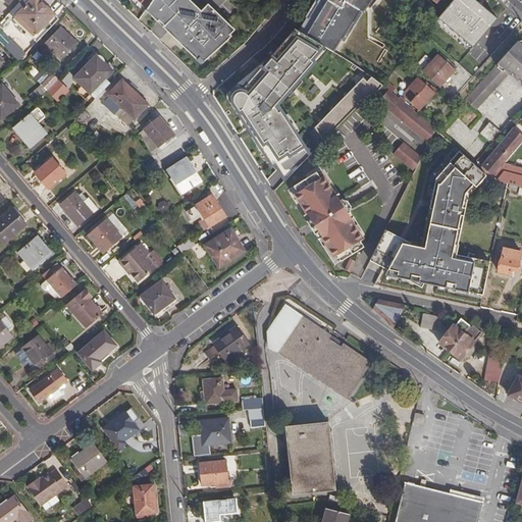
[(29,25),(36,33),(54,14),(39,0),(30,0),(16,13),(17,14),(14,16),(25,29),(29,25)]
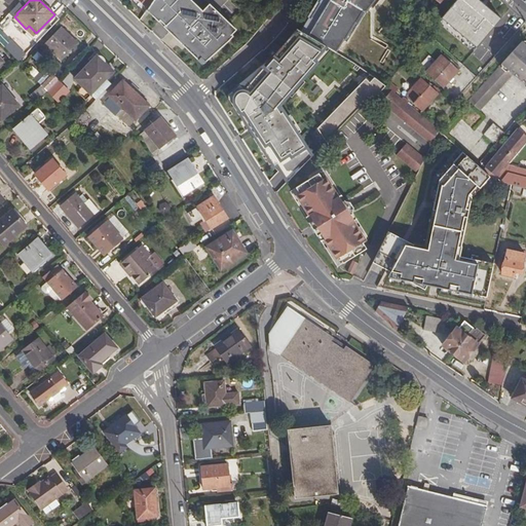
[(134,0),(145,10),(152,0),(134,0)]
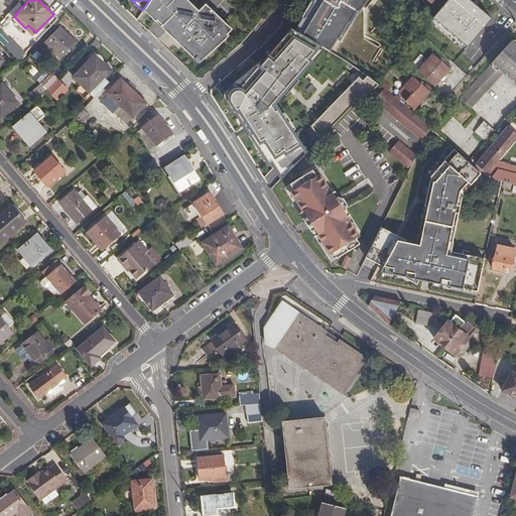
[(149,0),(142,10),(142,11),(192,60),(200,62),(227,38),(226,37),(231,32),(206,4),(199,11),(188,0),(149,0)]
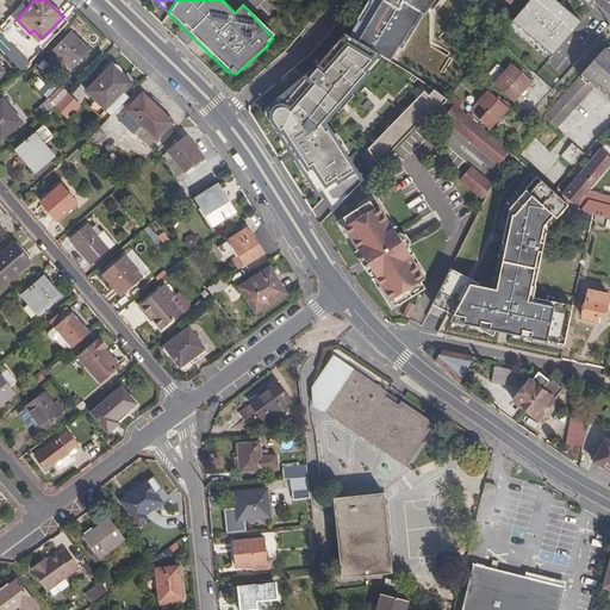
[(358,22),(348,37),(375,54),(388,61),(398,47),(399,48),(411,27),(414,29),(422,14),(423,14),(433,0),(369,0),(367,4),(366,2),(355,20),(358,22)]
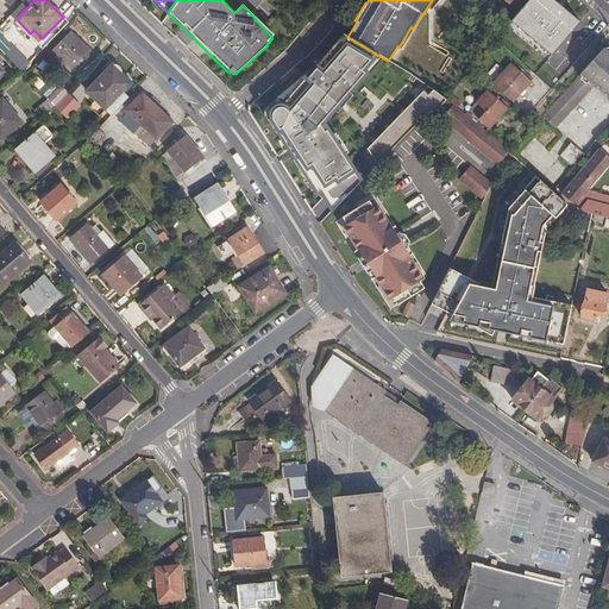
[(527,0),(512,19),(509,23),(551,57),(579,23),(552,0),(527,0)]
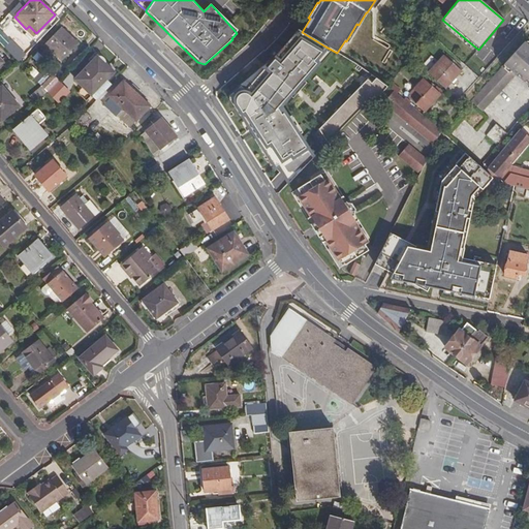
[(399,11),(389,24),(391,26),(401,13),(399,11)]
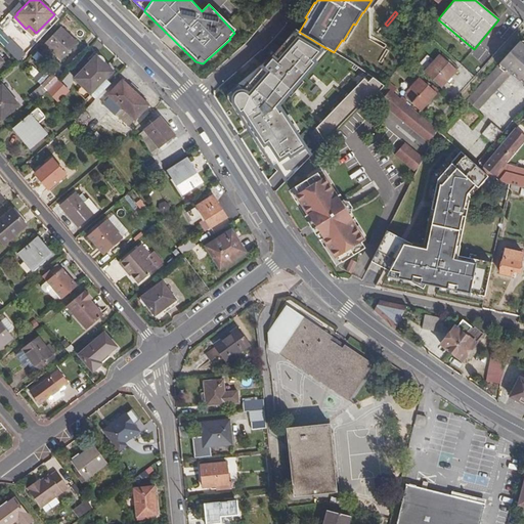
[(436,13),(417,36),(421,40),(426,35),(438,19),(440,16),(436,13)]
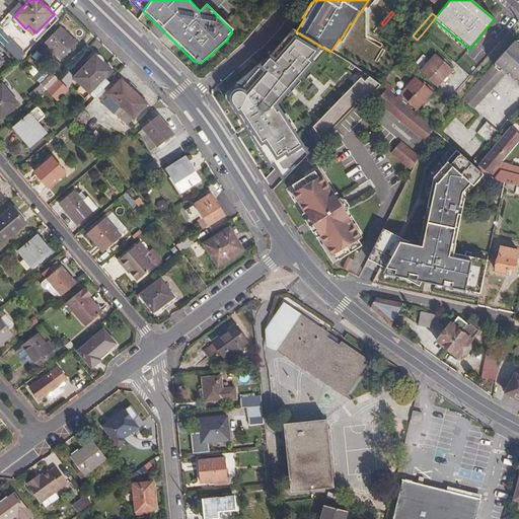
[(45,43),(61,59),(76,44),(60,27),(45,43)]
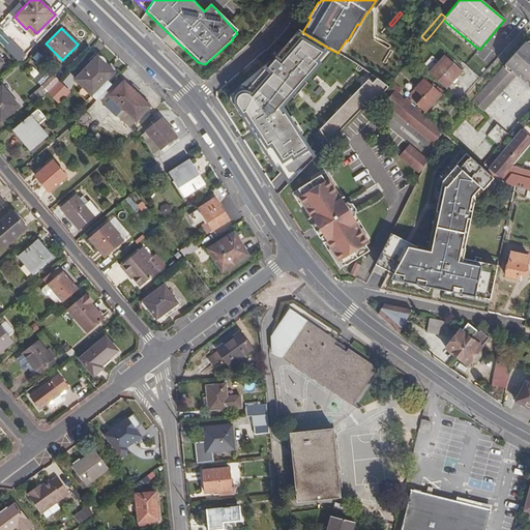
[(0,30),(0,40),(19,61),(24,56),(0,30)]
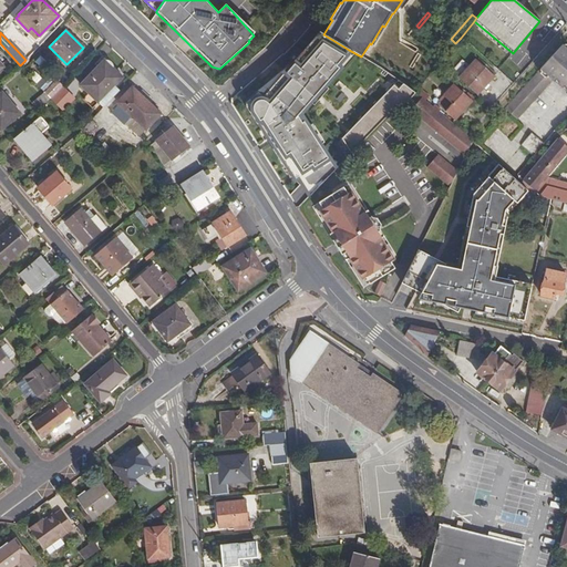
[(305,192),(308,196),(336,167),(306,120),(303,121),(296,109),(338,66),(334,64),(349,50),(323,34),(319,32),(290,61),(291,62),(282,70),(281,69),(258,93),(255,90),(244,101),(244,102),(244,103),(244,104),(247,110),(246,111),(251,120),(253,119),(269,144),(270,143),(281,160),(280,161),(288,174),(292,172),(305,192)]
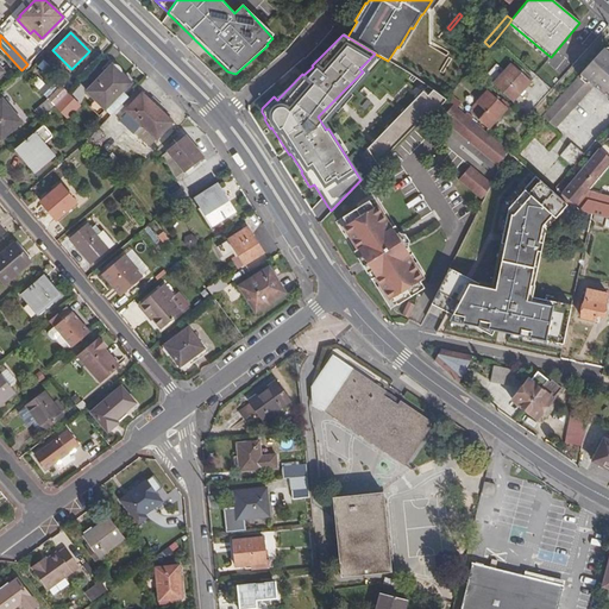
[(608,52),(603,48),(540,118),(553,130),(592,86),(608,99),(608,52)]
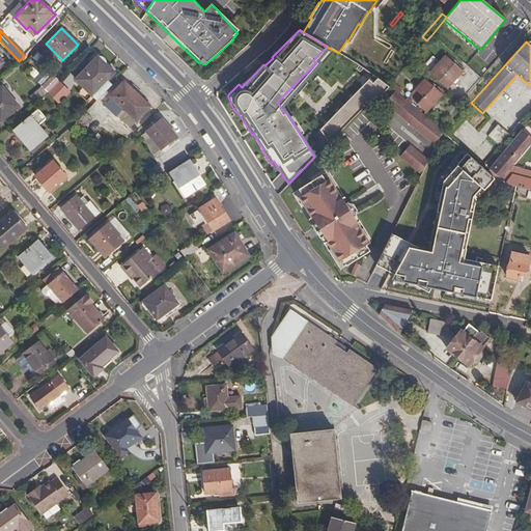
[(444,57),(460,72),(466,66),(449,51),(444,57)]
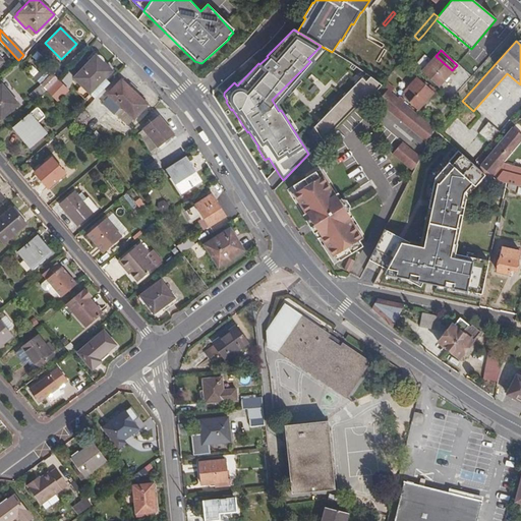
[(420,73),(437,88),(442,82),(447,76),(452,70),(436,56),(420,73)]
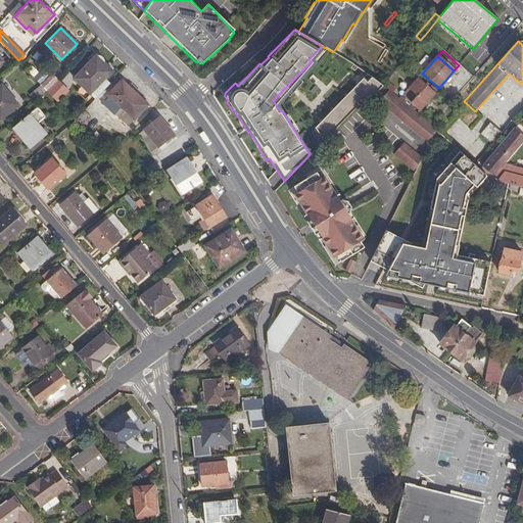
[(70,80),(87,96),(110,73),(100,62),(99,61),(99,60),(98,58),(97,57),(95,57),(94,57),(93,57),(70,80)]
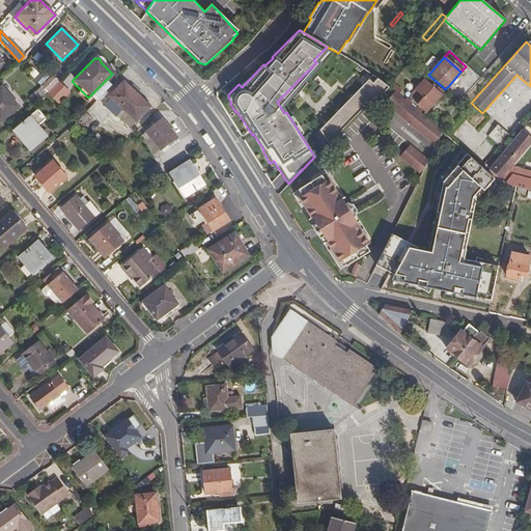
[(44,86),(48,90),(59,79),(54,74),(43,85),(44,86)]
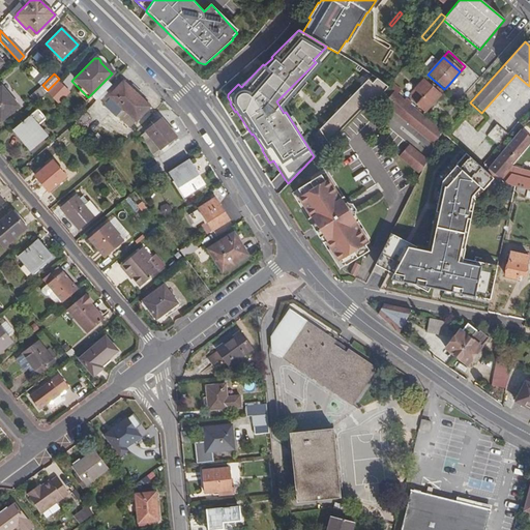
[(387,86),(372,75),(320,128),(328,142),(372,98),(376,100),(387,86)]
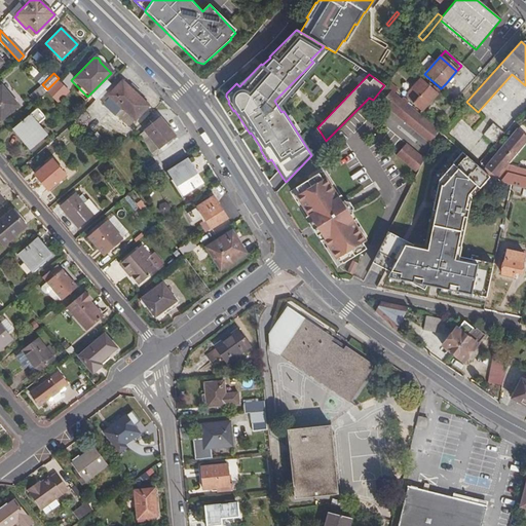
[(451,77),(446,83),(448,85),(454,80),(451,77)]
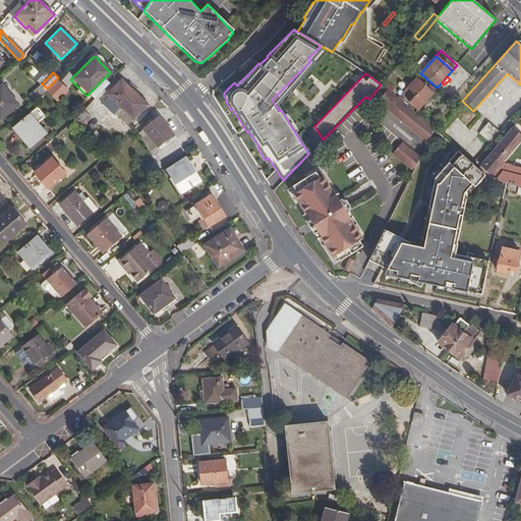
[(47,89),(58,100),(69,89),(58,77),(47,89)]
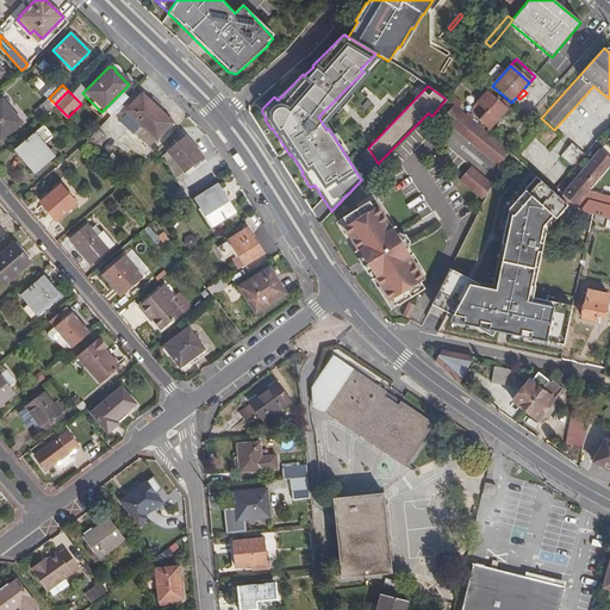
[(128,112),(129,114),(120,124),(132,135),(134,134),(141,126),(155,139),(172,123),(142,94),(125,111),(128,112)]
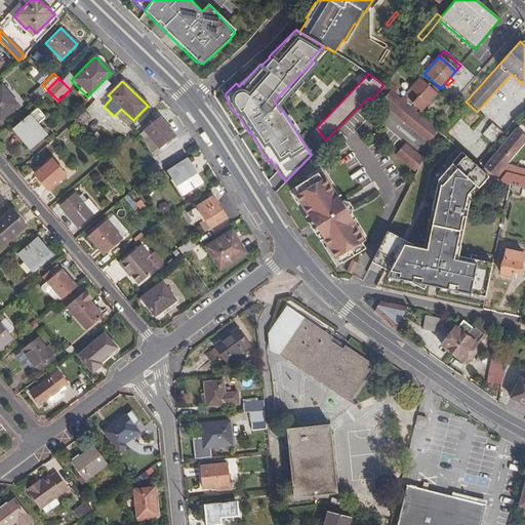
[(411,105),(420,112),(435,95),(418,81),(409,91),(412,93),(407,101),(412,104),(411,105)]
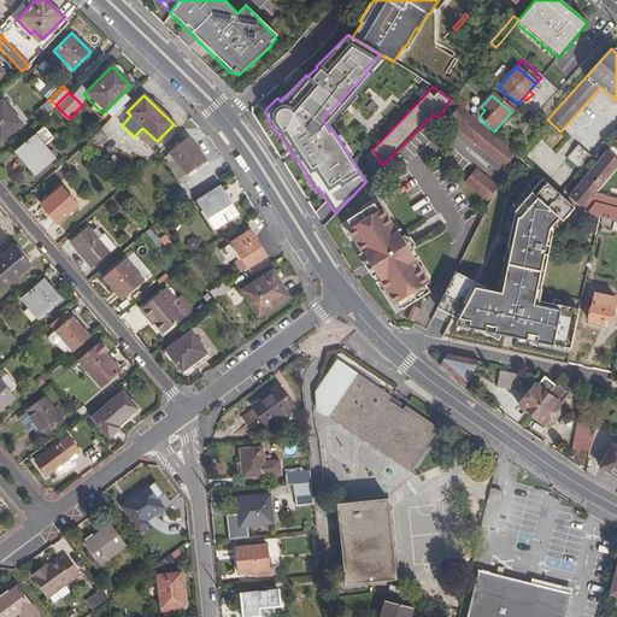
[(0,101),(0,136),(3,141),(23,123),(3,99),(0,101)]
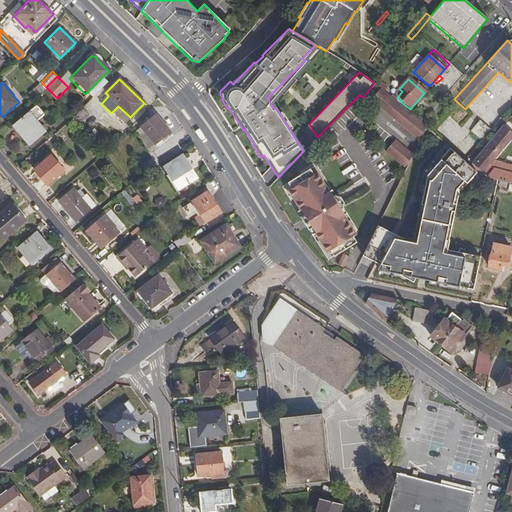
[(35,97),(46,87),(42,83),(31,92),(35,97)]
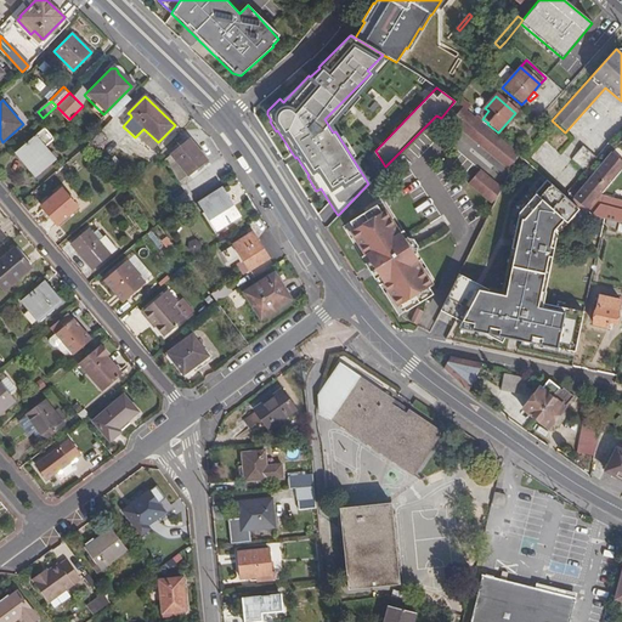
[(461,108),(454,116),(514,165),(519,157),(481,125),(474,119),(464,112),(461,108)]
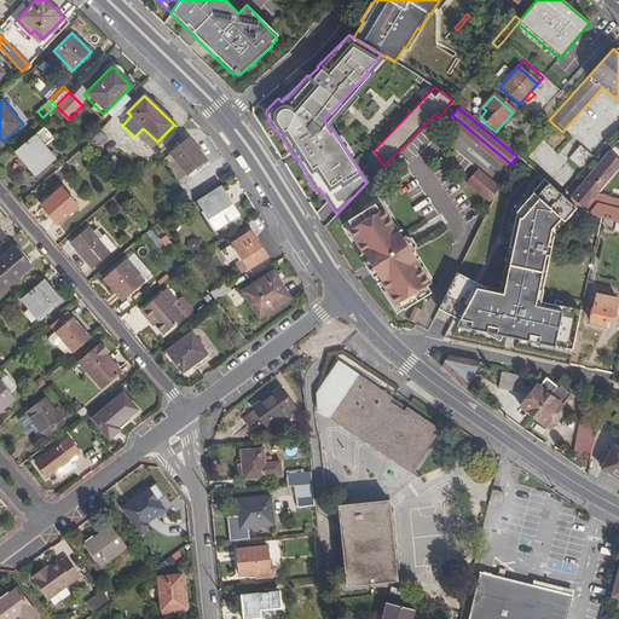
[(464,109),(462,111),(472,119),(473,116),(464,109)]
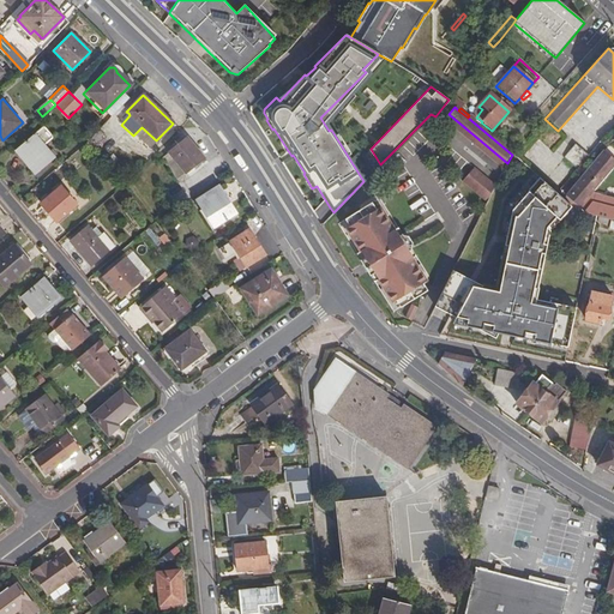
[(121,125),(130,115),(128,113),(119,122),(121,125)]
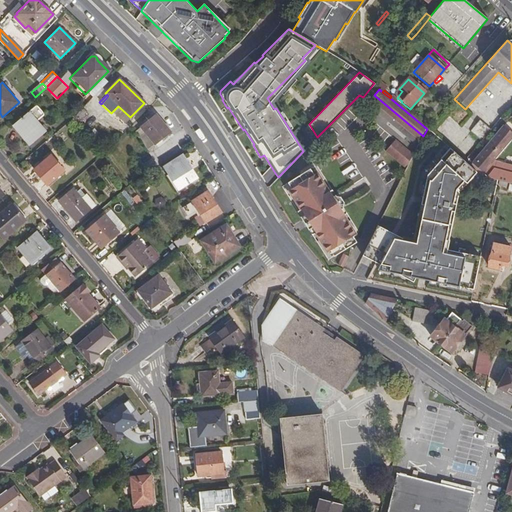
[(74,116),(80,122),(91,112),(84,105),(74,116)]
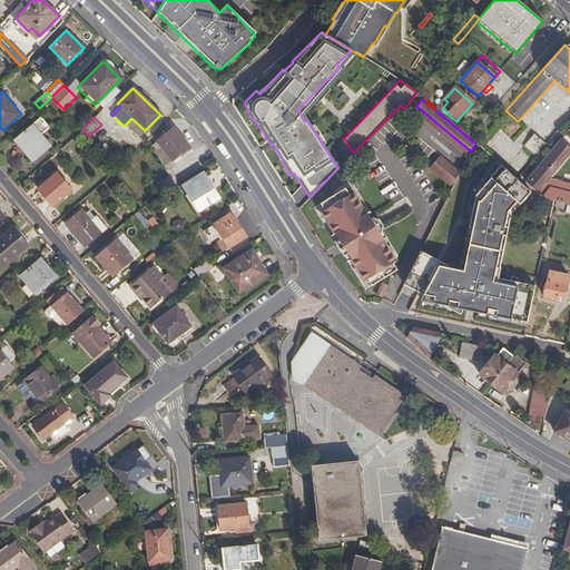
[(125,125),(138,138),(145,130),(131,118),(125,125)]
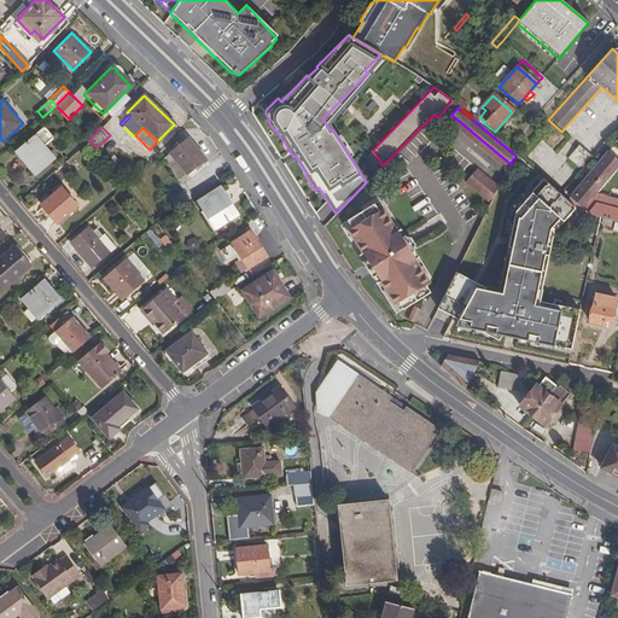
[(17,149),(39,174),(57,157),(45,145),(40,139),(44,138),(36,130),(17,149)]
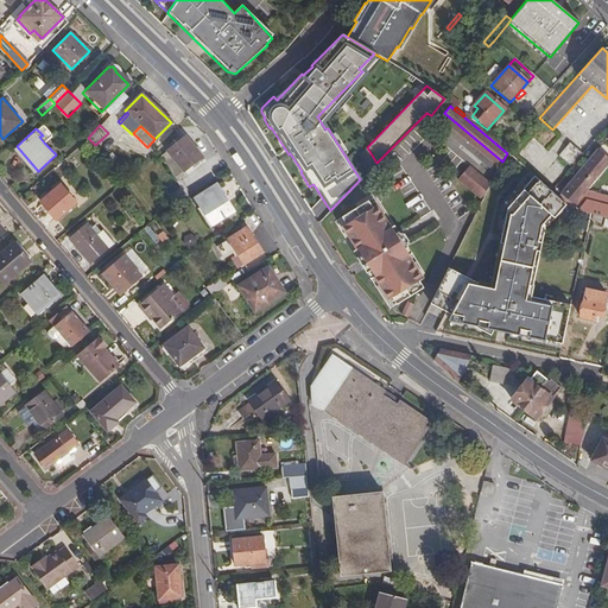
[(165,150),(183,171),(201,157),(183,135),(165,150)]
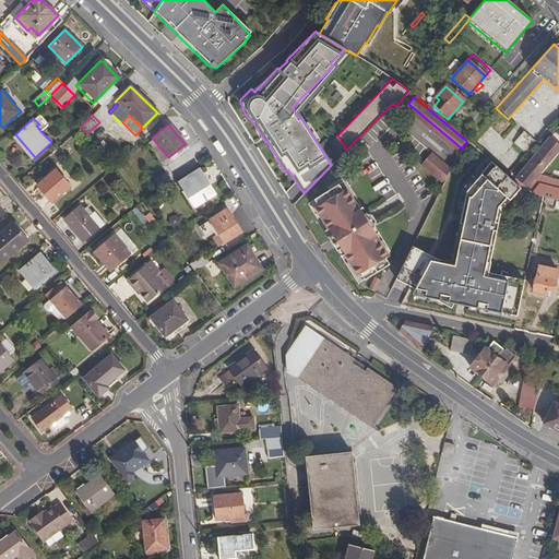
[(536,142),(523,131),(512,144),(525,155),(536,142)]
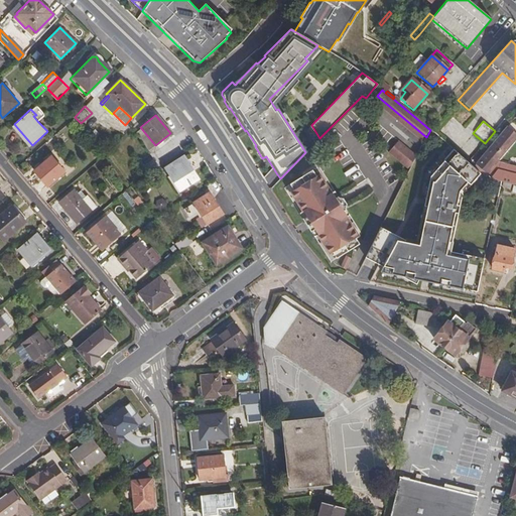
[(515,131),(509,126),(477,164),(488,173),(498,161),(511,146),(515,141),(515,139),(515,131)]
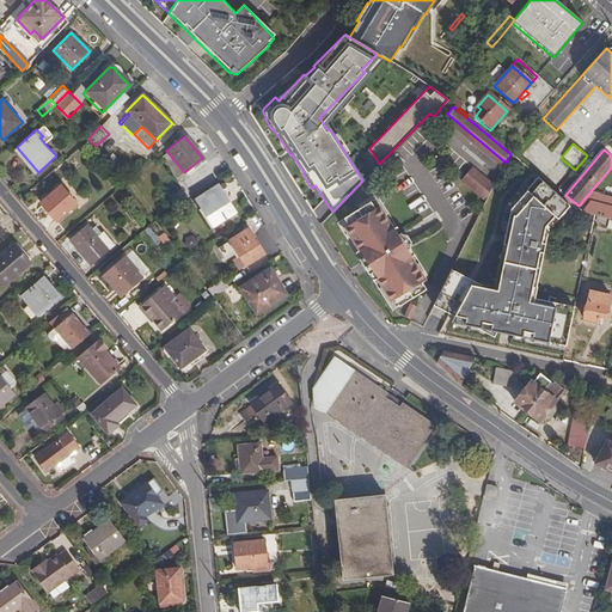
[(158,158),(177,179),(184,172),(166,151),(158,158)]
